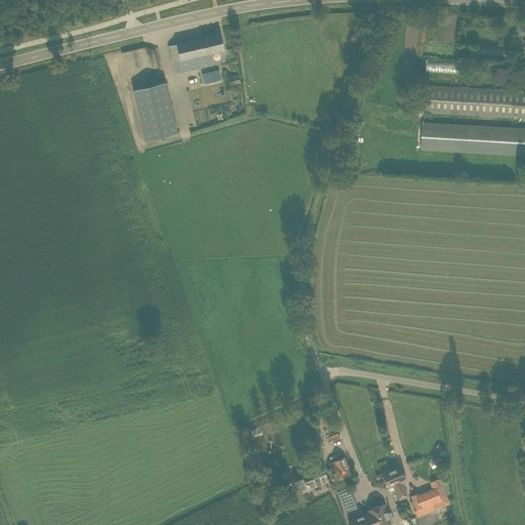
[(211,53),(225,50),(220,34),(169,46),(175,73),(213,65),(211,53)]
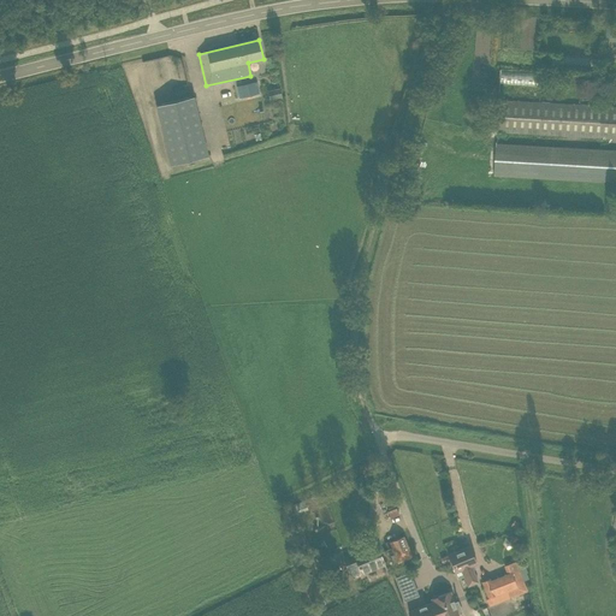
[(236,86),(238,98),(259,93),(256,81),(236,86)]
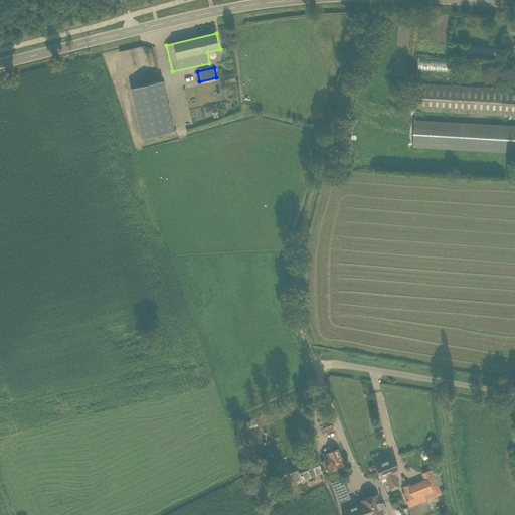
[(233,74),(223,76),(225,83),(235,81),(233,74)]
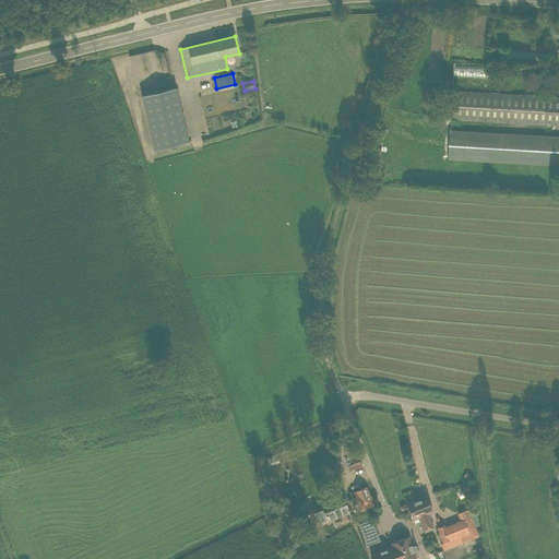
[(189,142),(176,87),(142,96),(155,150),(189,142)]
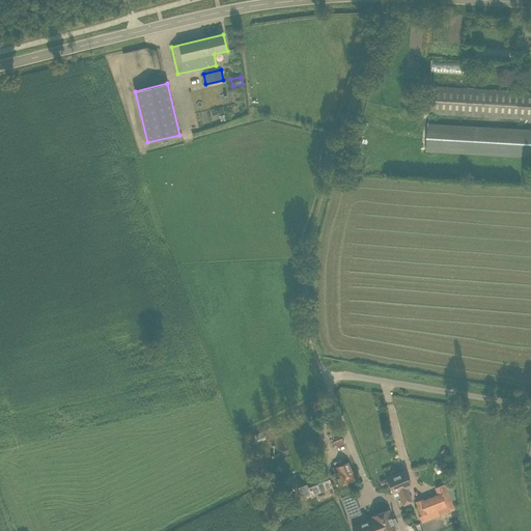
[(530,92),(430,86),(428,113),(530,119),(530,92)]
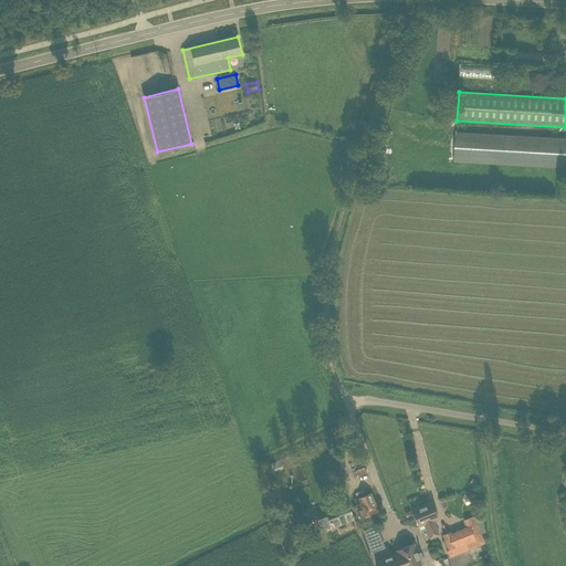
[(565,138),(456,132),(454,161),(565,167),(565,138)]
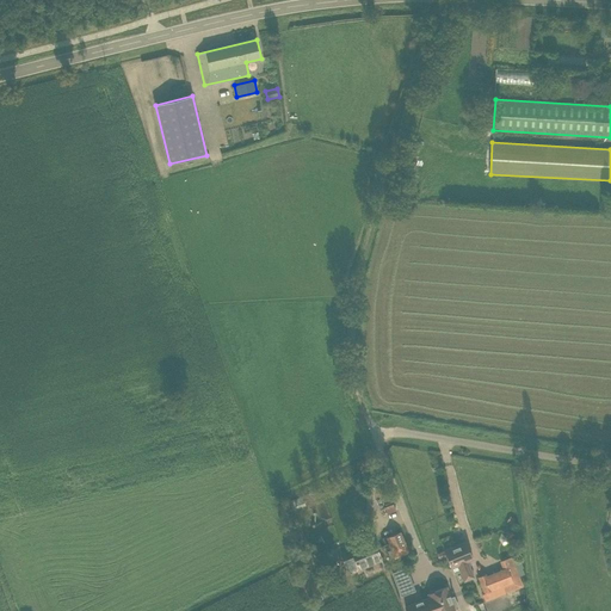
[(301,497),(289,501),(292,511),(304,506),(301,497)]
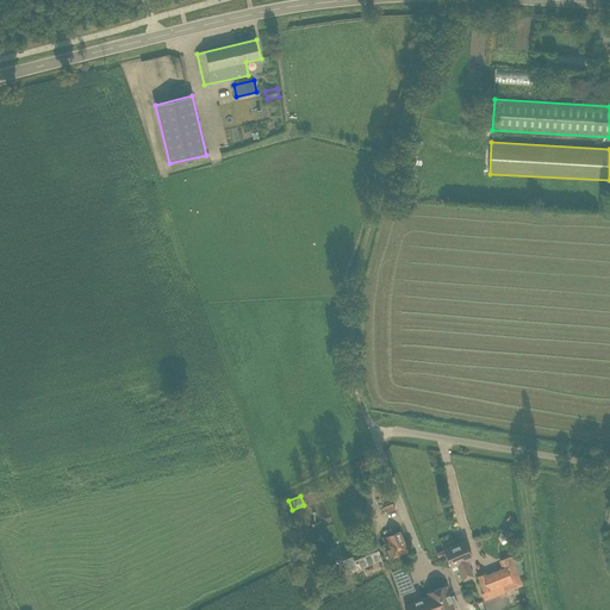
[(408,549),(400,530),(385,536),(392,555),(408,549)]
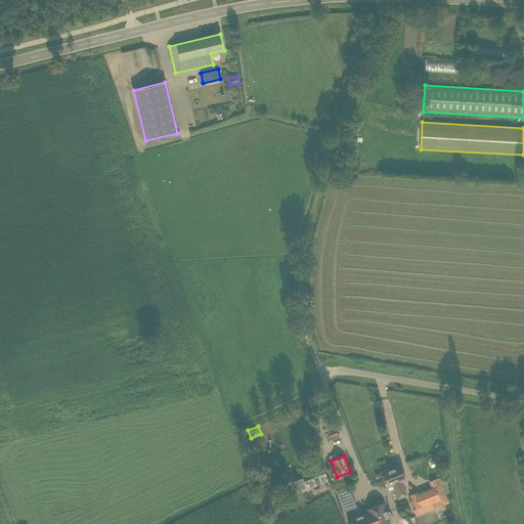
[(303,478),(307,488),(328,480),(320,463),(292,474),(295,481),(303,478)]
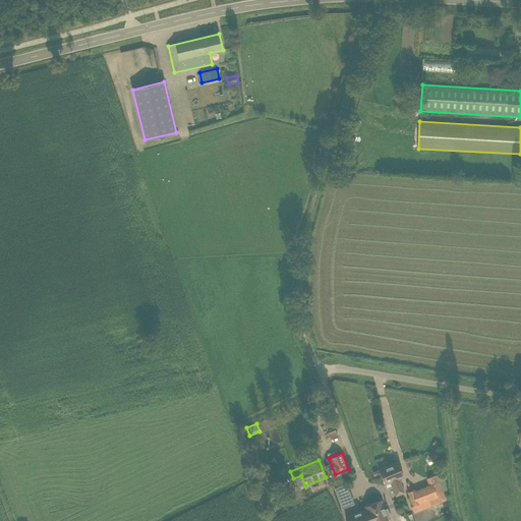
[(403,477),(397,462),(379,469),(387,489),(392,487),(395,496),(404,493),(398,478),(403,477)]
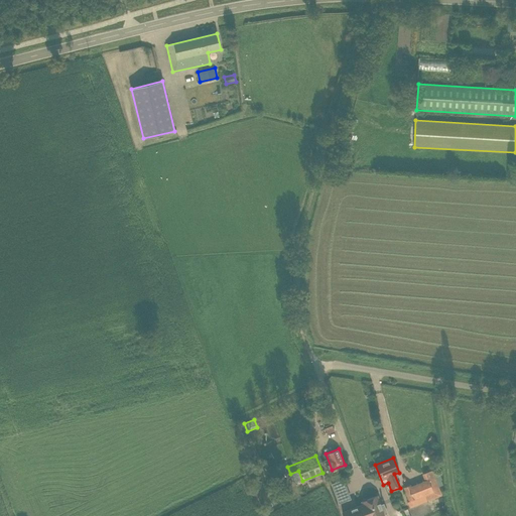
[(269,467),(272,474),(281,470),(278,463),(269,467)]
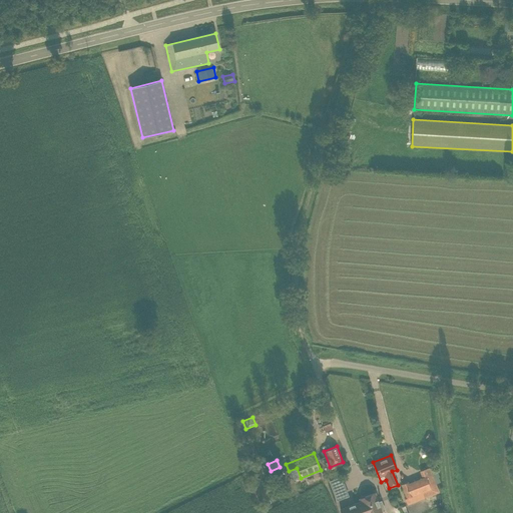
[(401,484),(406,498),(422,492),(424,498),(439,492),(430,467),(419,471),(422,478),(409,483),(408,481),(401,484)]
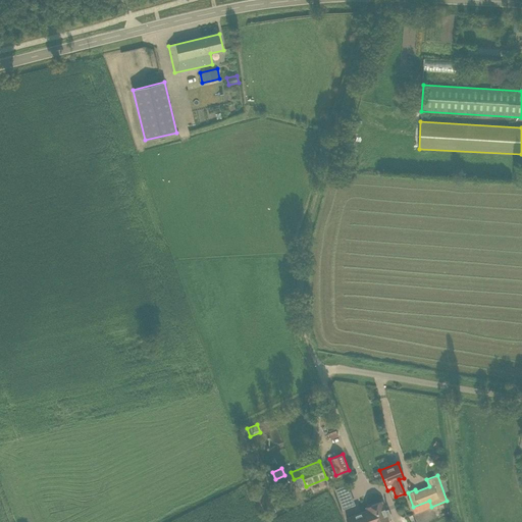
[(278,494),(277,503),(286,504),(288,496),(278,494)]
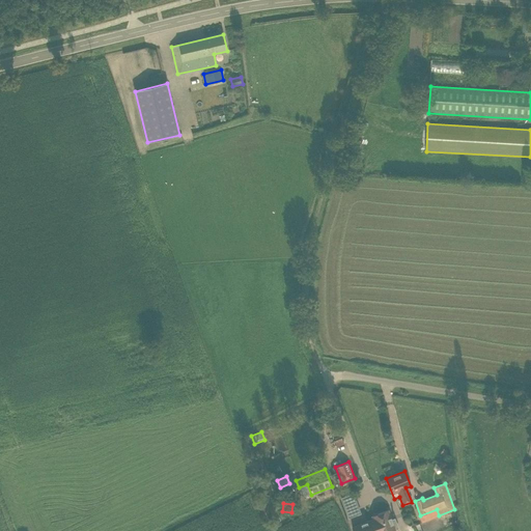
[(358,507),(345,511),(348,518),(360,513),(358,507)]
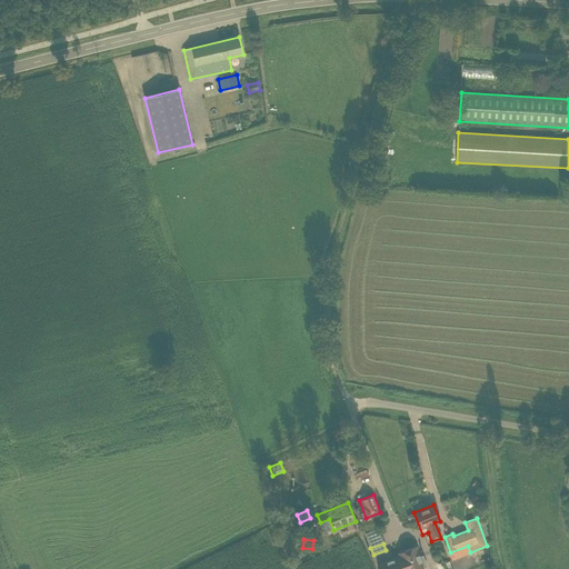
[(399,557),(377,565),(378,568),(422,568),(423,568),(423,567),(426,566),(422,556),(419,557),(416,547),(398,553),(399,557)]
